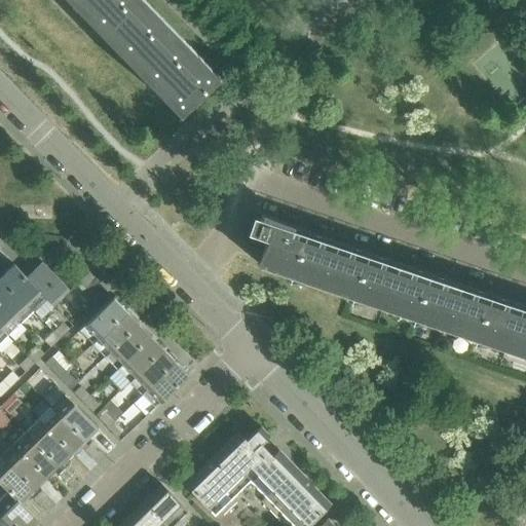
[(215,75),(142,0),(72,0),(179,110),(215,75)]
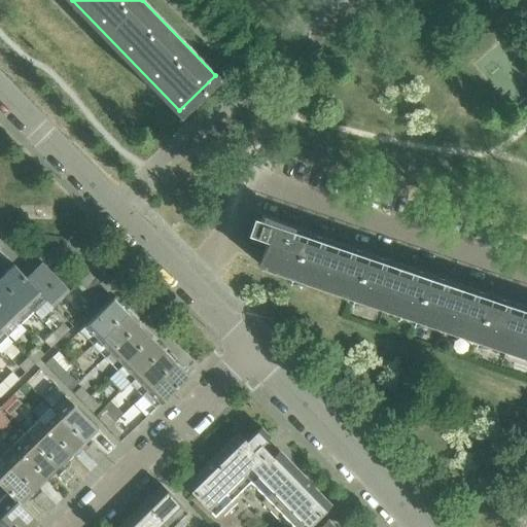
[(526,312),(259,221),(257,230),(246,231),(248,245),(265,250),(259,265),(349,295),(526,355),(526,312)]
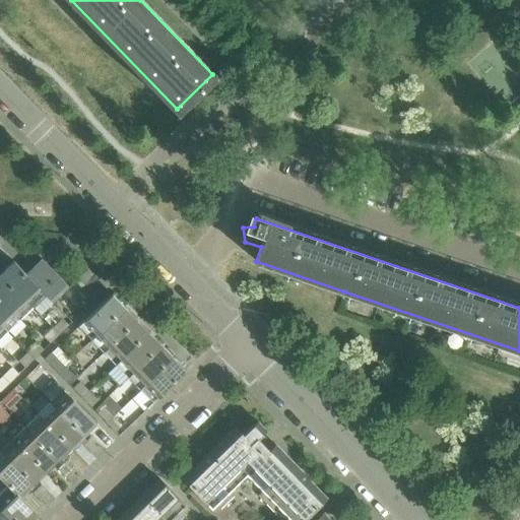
[(69,287),(50,266),(42,259),(26,274),(47,294),(54,303),(69,287)]
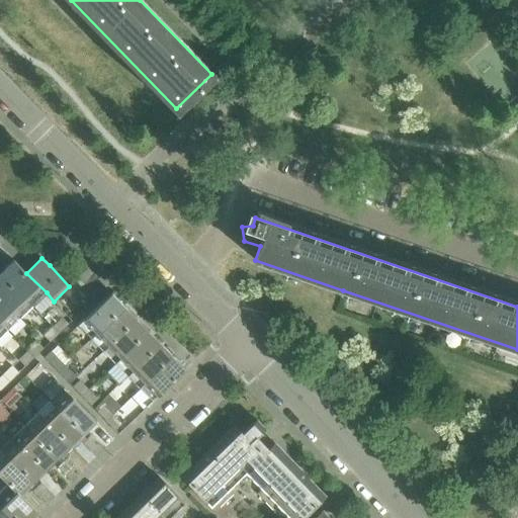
[(47,292),(26,273),(13,260),(0,272),(32,306),(47,292)]
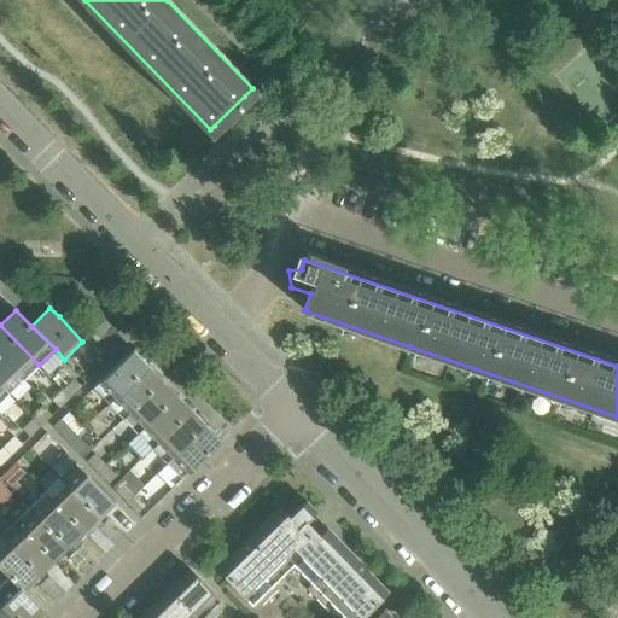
[(126,342),(105,320),(94,331),(116,353),(126,342)]
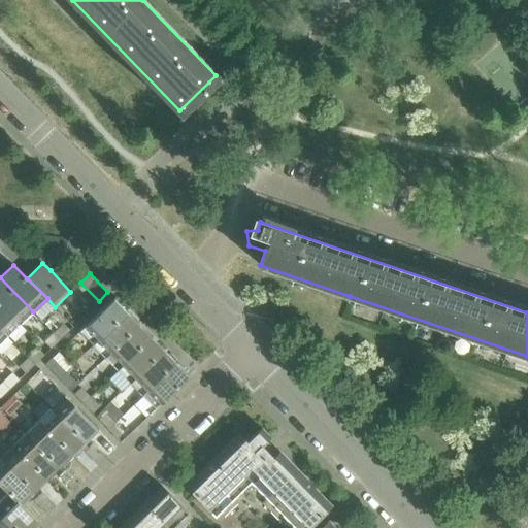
[(33,311),(0,277),(0,302),(21,324),(33,311)]
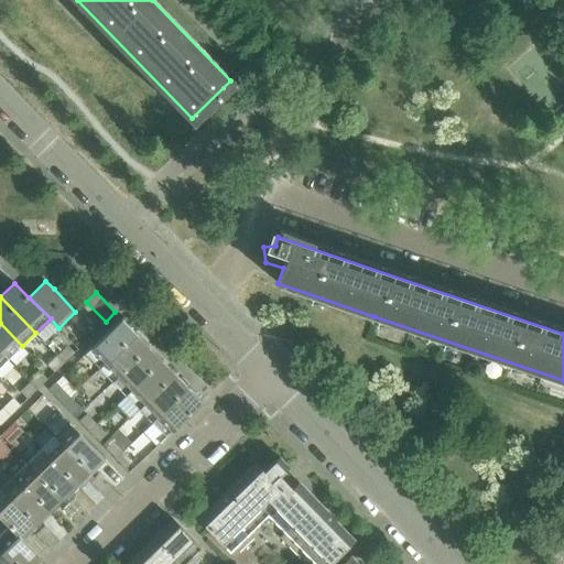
[(99,368),(136,333),(121,318),(85,354),(99,368)]
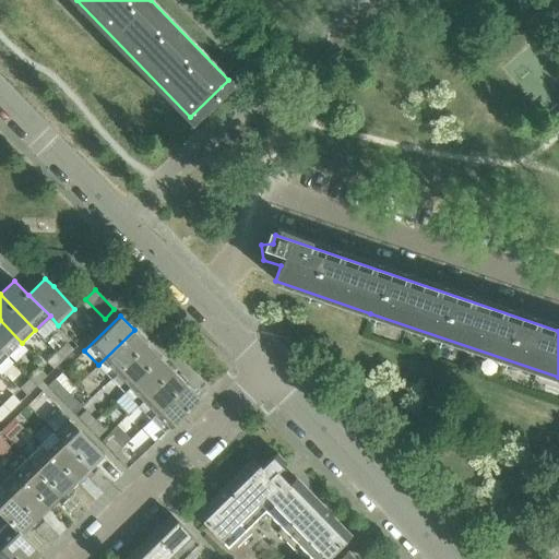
[(22,343),(0,320),(0,347),(9,356),(22,343)]
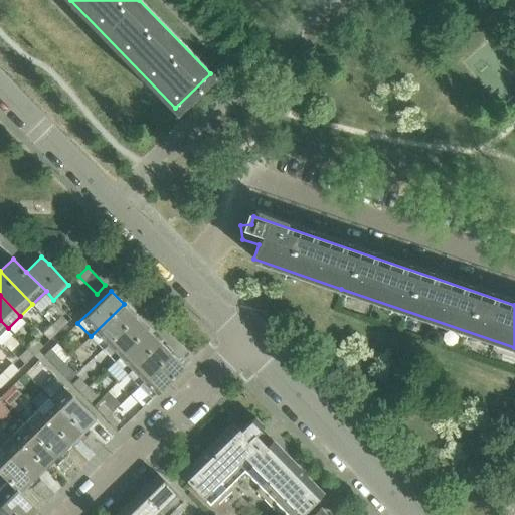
[(103,349),(136,316),(124,304),(91,336),(103,349)]
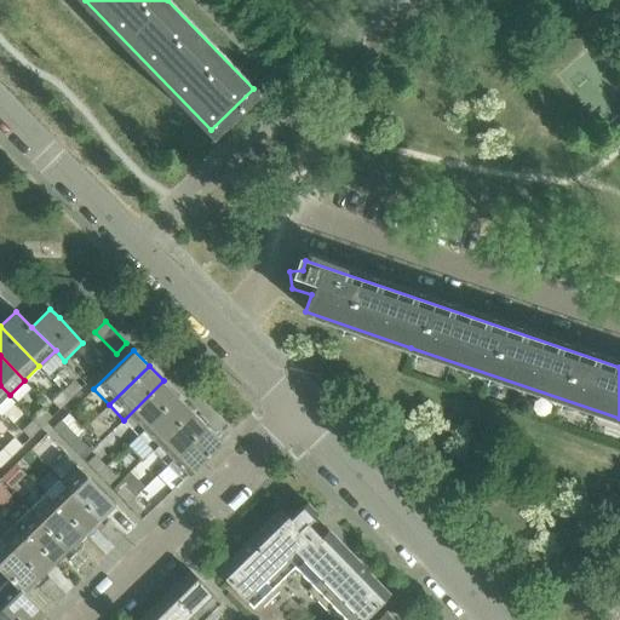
[(70,399),(81,388),(74,380),(63,391),(70,399)]
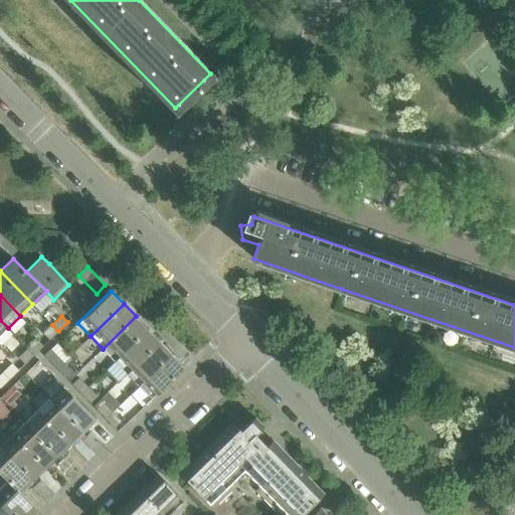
[(115,361),(148,329),(136,316),(103,349),(115,361)]
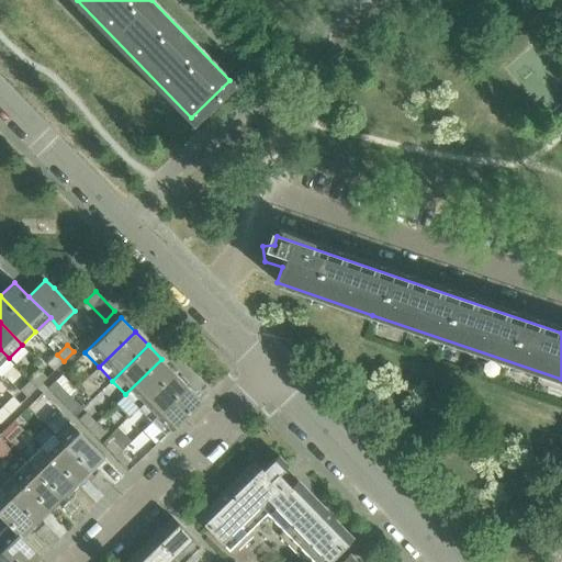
[(54,371),(64,361),(57,355),(47,363),(54,371)]
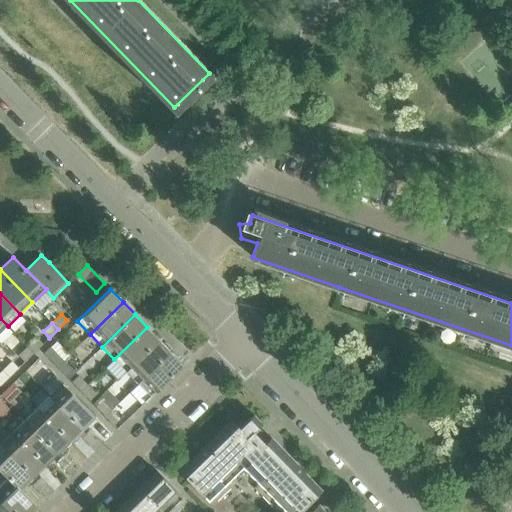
[(126,372),(159,339),(147,327),(114,359),(126,372)]
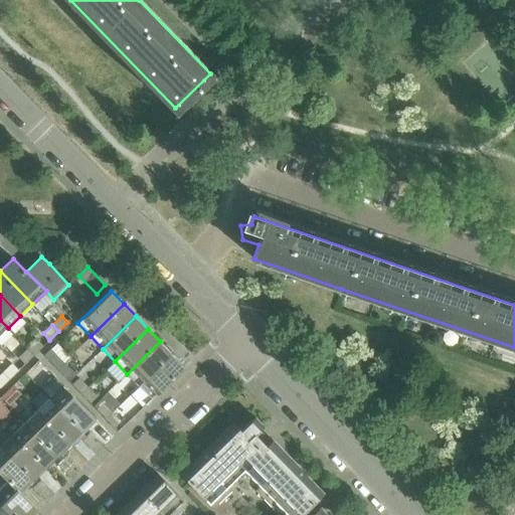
[(34,355),(43,346),(36,340),(27,348),(34,355)]
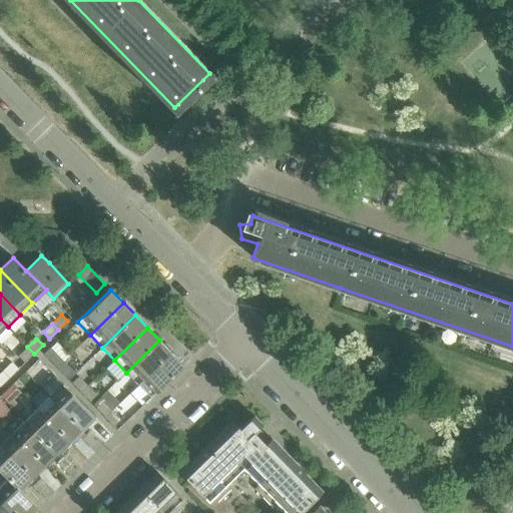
[(138,385),(171,353),(159,340),(126,373),(138,385)]
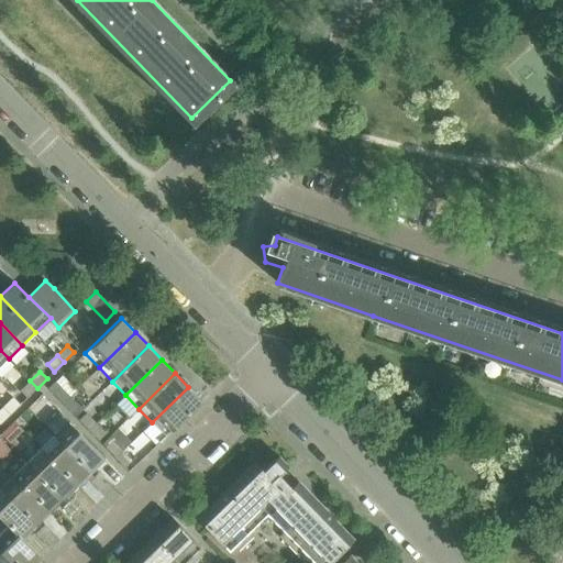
[(28,398),(37,388),(30,381),(20,390),(28,398)]
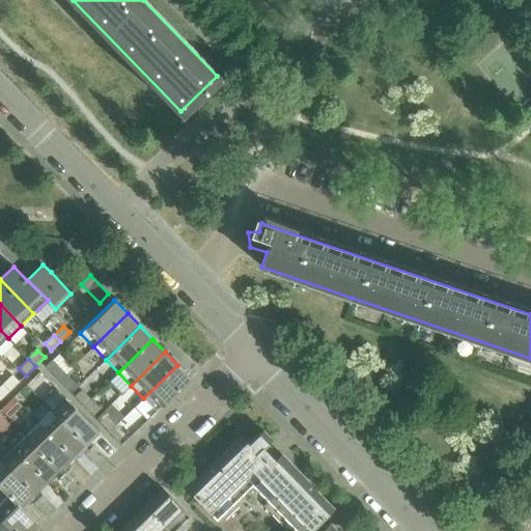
[(65,373),(53,360),(46,366),(58,380),(65,373)]
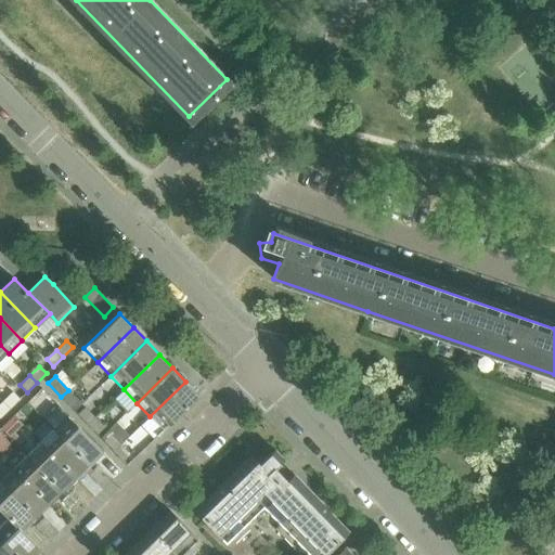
[(164,430),(199,396),(185,382),(150,416),(164,430)]
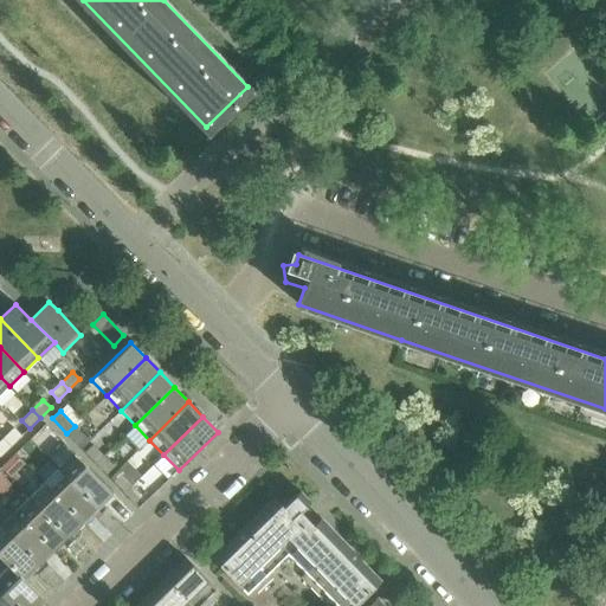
[(85,437),(75,426),(66,433),(78,445),(85,437)]
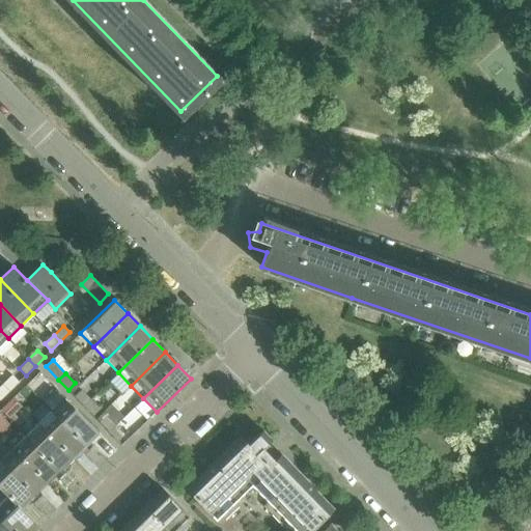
[(9,391),(19,382),(12,375),(3,384),(9,391)]
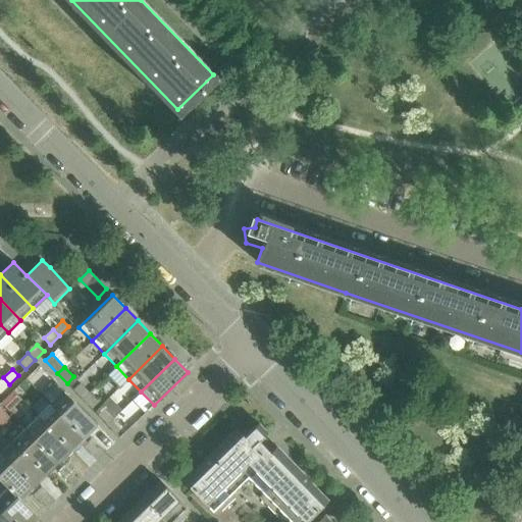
[(0,393),(9,384),(3,377),(0,380),(0,393)]
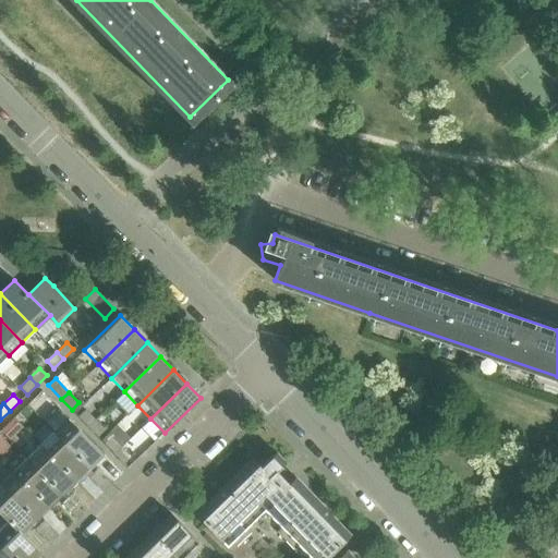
[(104,455),(59,409),(45,422),(55,432),(89,468),(104,455)]
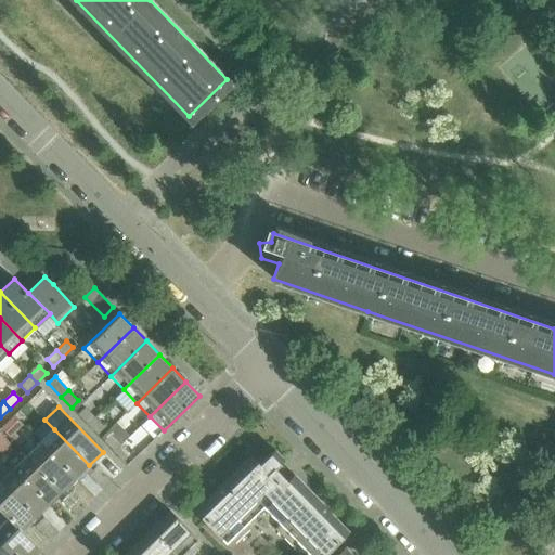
[(94,417),(85,408),(78,414),(88,424),(94,417)]
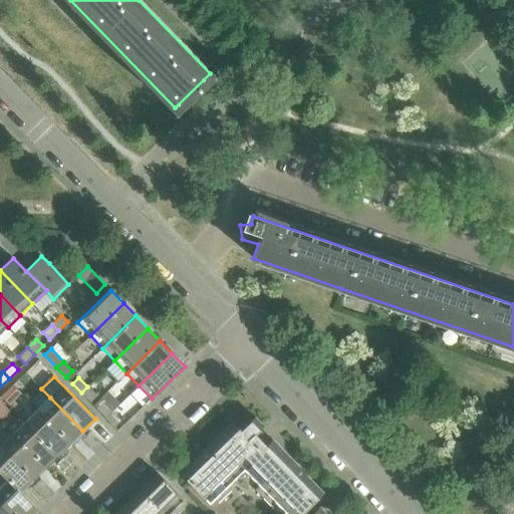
[(96,396),(87,387),(81,393),(90,402),(96,396)]
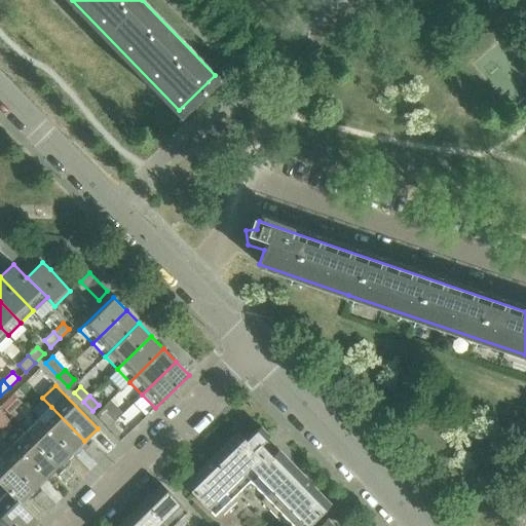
[(84,441),(51,407),(38,419),(71,453),(84,441)]
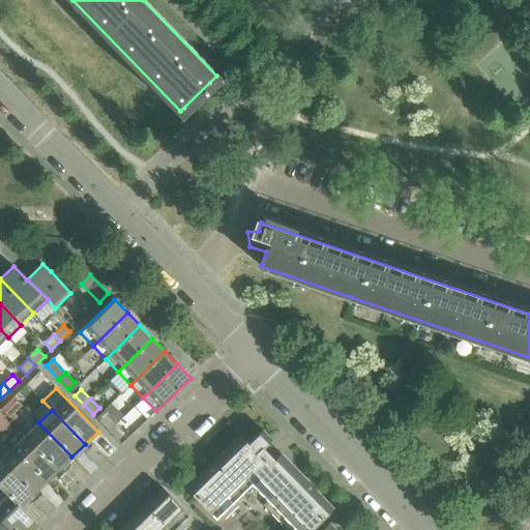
[(116,424),(106,415),(99,421),(109,431),(116,424)]
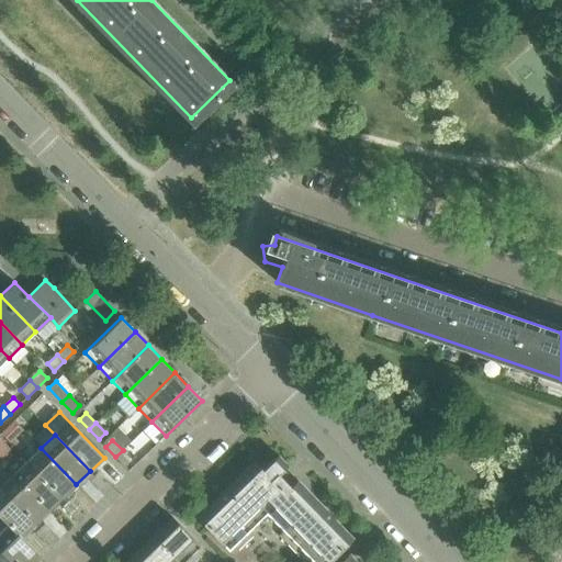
[(76,484),(41,448),(27,461),(63,497),(76,484)]
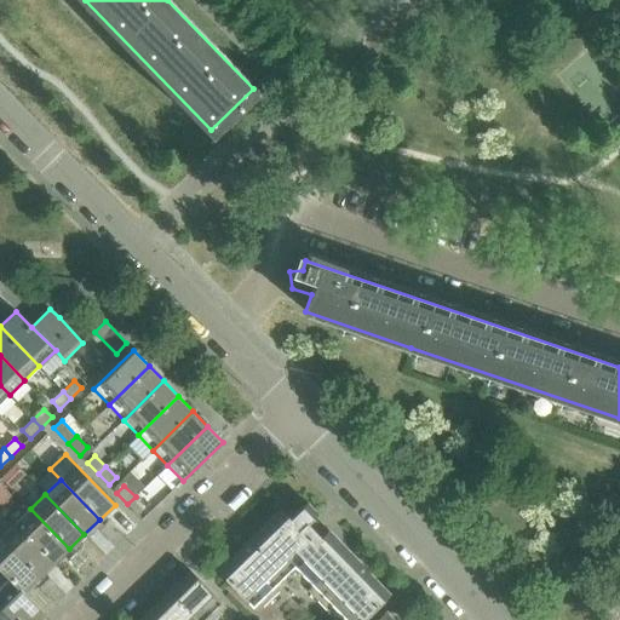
[(145,507),(136,497),(127,504),(138,515),(145,507)]
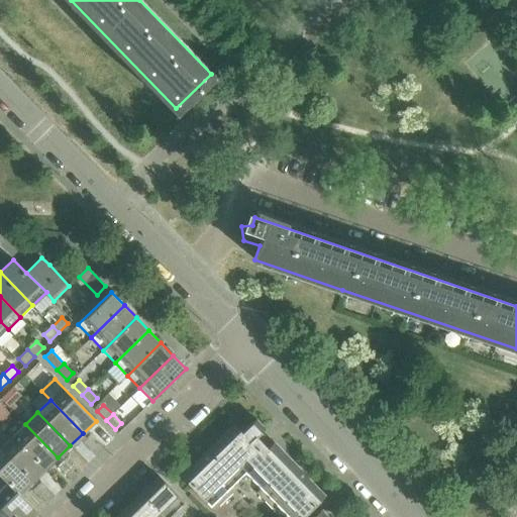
[(304,516),(325,497),(275,443),(269,449),(256,437),(266,429),(256,420),(255,419),(241,432),(234,425),(182,477),(213,509),(232,492),(227,487),(243,471),(262,490),(259,493),(282,516),(304,516)]
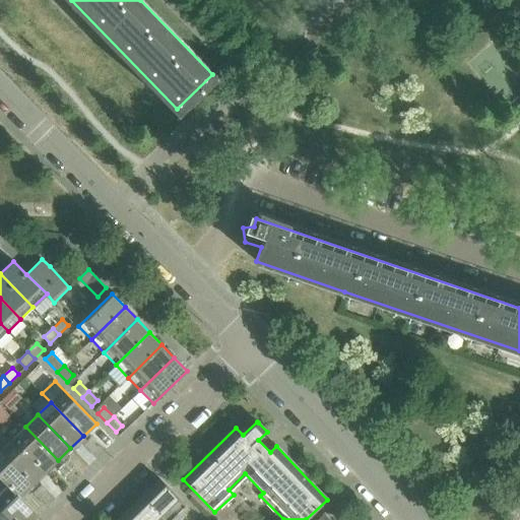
[(58,460),(25,427),(12,439),(46,472),(58,460)]
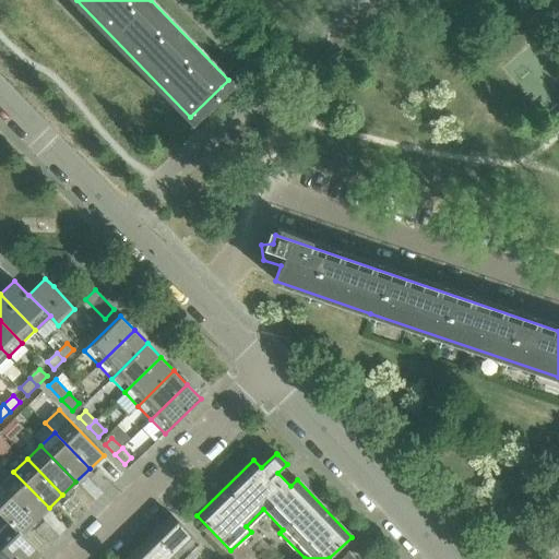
[(96,485),(106,476),(98,468),(90,477),(96,485)]
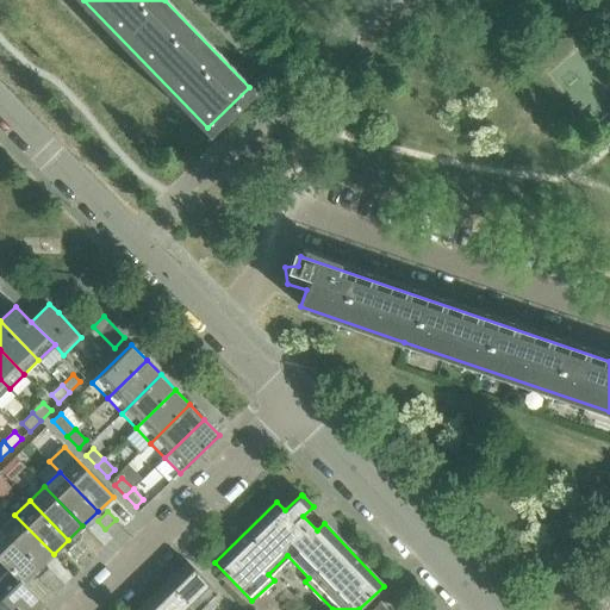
[(54,554),(14,515),(0,529),(38,568),(54,554)]
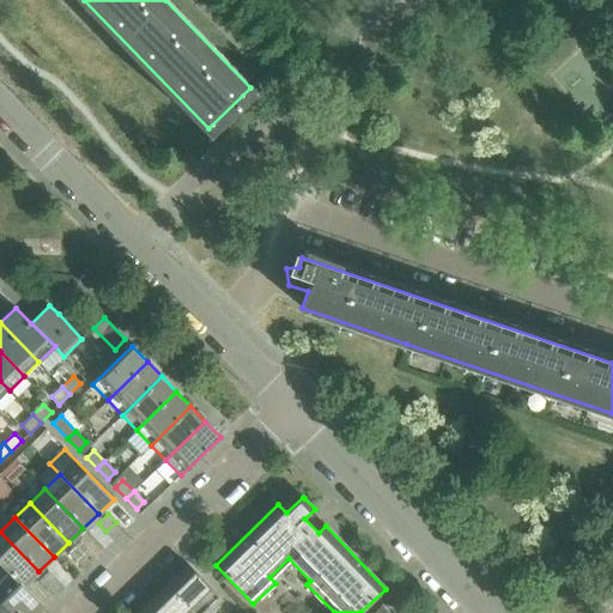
[(114,540),(123,530),(116,522),(105,532),(114,540)]
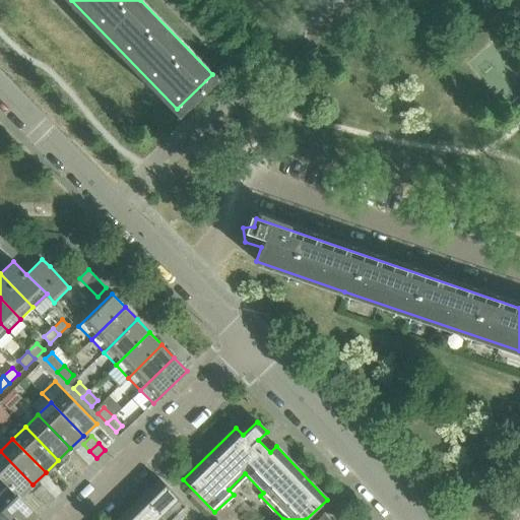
[(33,484),(0,451),(0,475),(8,484),(20,497),(33,484)]
